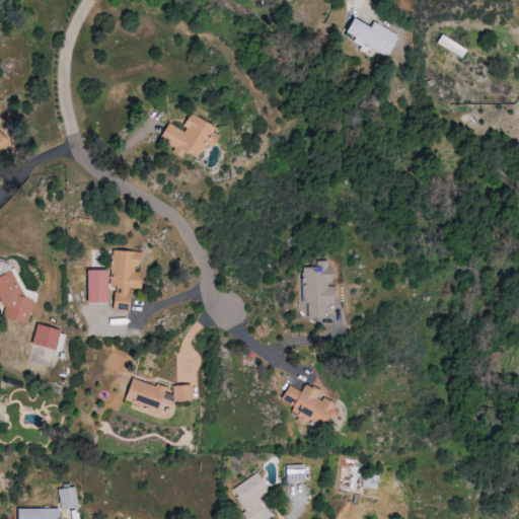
[(373,21),(370,27),(350,17),(343,31),(352,36),(350,42),(359,46),(360,43),(388,57),(399,34),(373,21)]
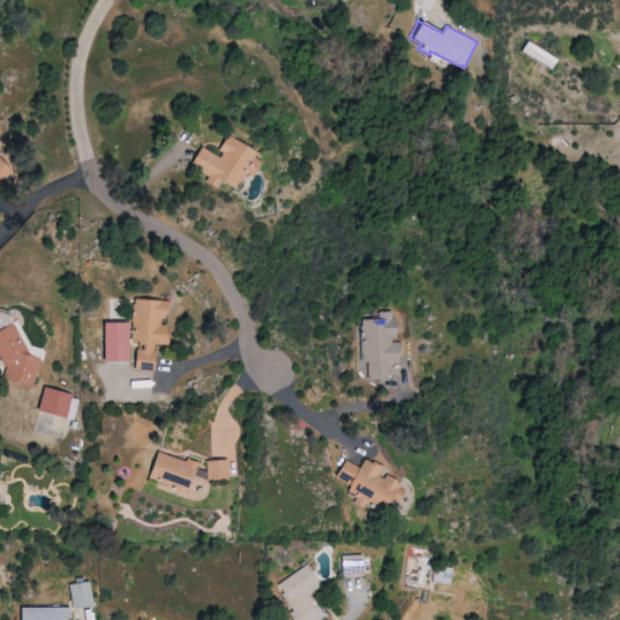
[(554,69),(558,57),(526,41),(521,53),(554,69)]
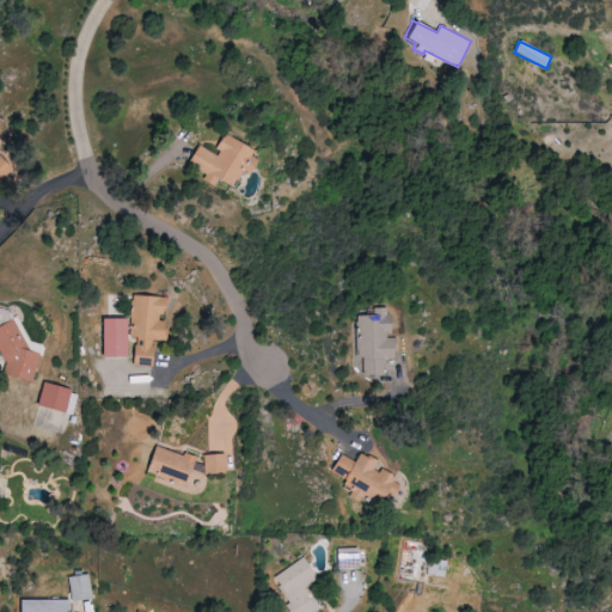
[(224,136),(215,152),(200,145),(189,164),(207,173),(203,179),(215,185),(219,179),(233,187),(242,170),(250,173),(259,154),(224,136)]
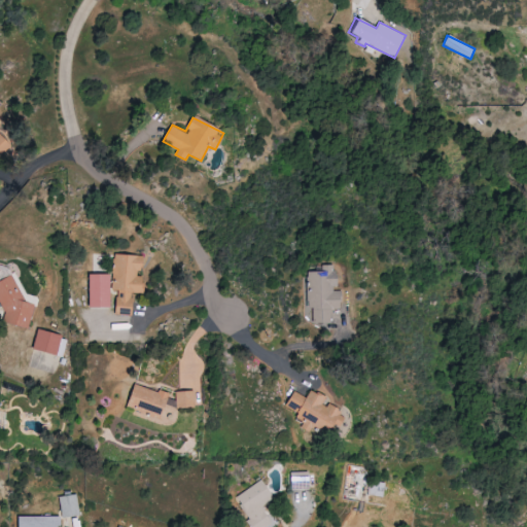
[(0,155),(9,147),(0,137),(0,155)]
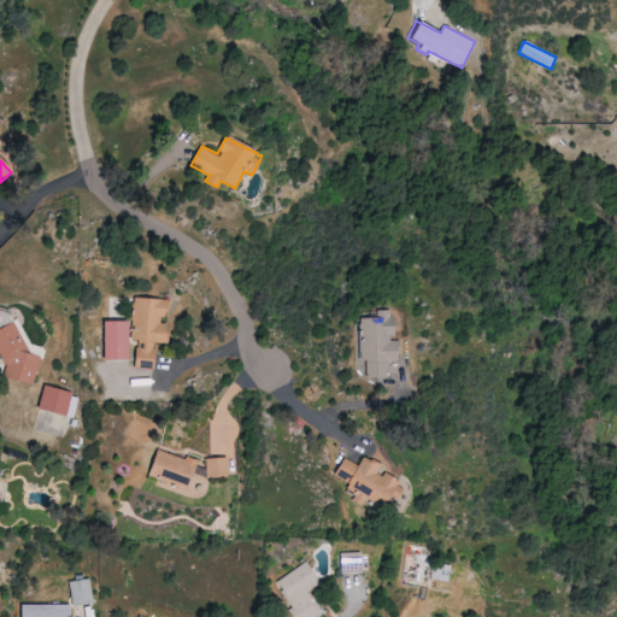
[(164,299),(133,298),(130,339),(140,339),(139,348),(134,347),(134,359),(145,360),(144,368),(152,369),(153,342),(165,344),(166,324),(163,323),(164,299)]
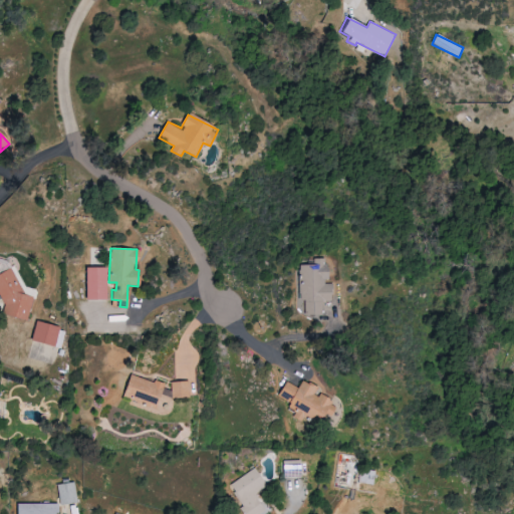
[(322,314),(322,301),(328,301),(328,258),(314,258),(314,265),(300,265),(300,314),(322,314)]
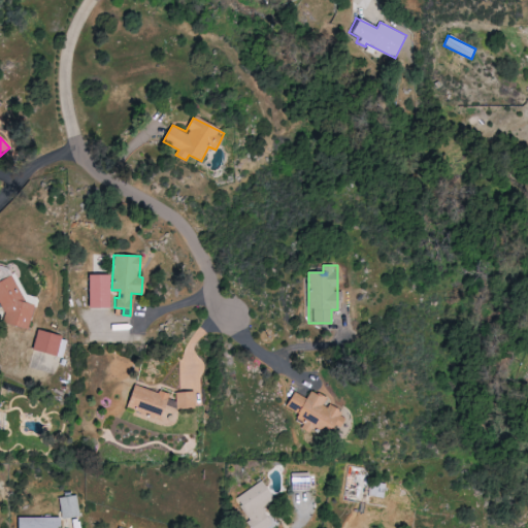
[(27,330),(34,305),(22,302),(22,299),(11,274),(0,278),(0,307),(3,315),(1,323),(27,330)]
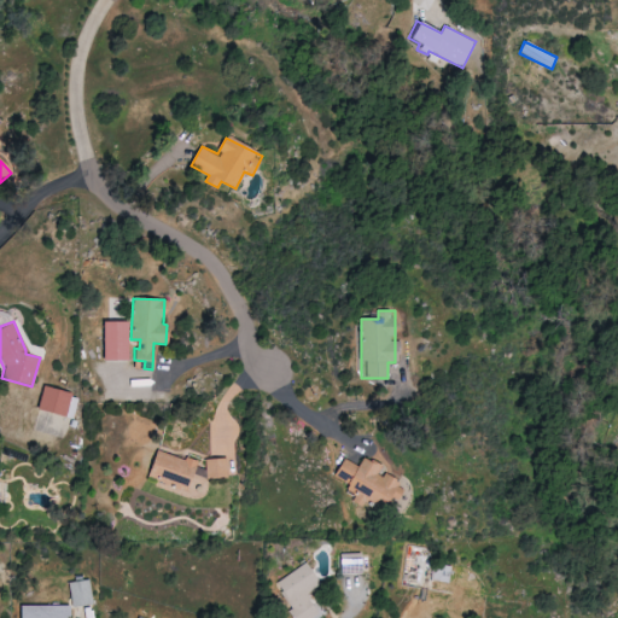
[(101,361),(128,361),(127,322),(101,322),(101,361)]
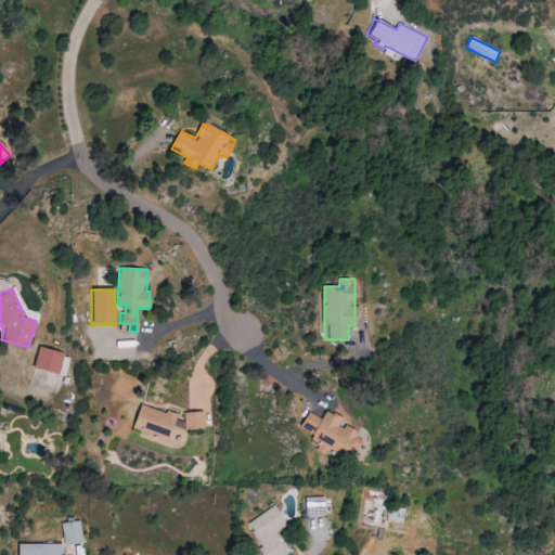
[(34,369),(66,375),(71,355),(37,349),(34,369)]
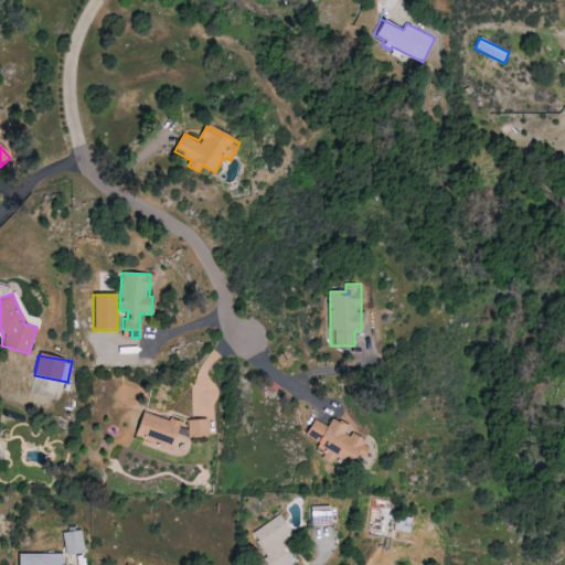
[(134,436),(170,449),(179,425),(142,412),(134,436)]
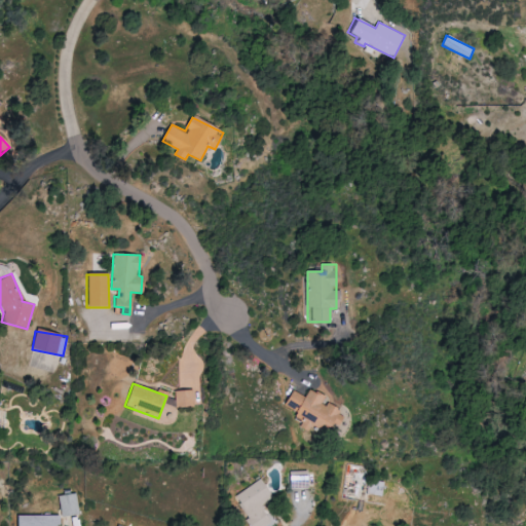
[(292,390),(284,408),(329,430),(332,423),(339,426),(344,414),(322,403),(325,397),(308,389),(305,397),(292,390)]
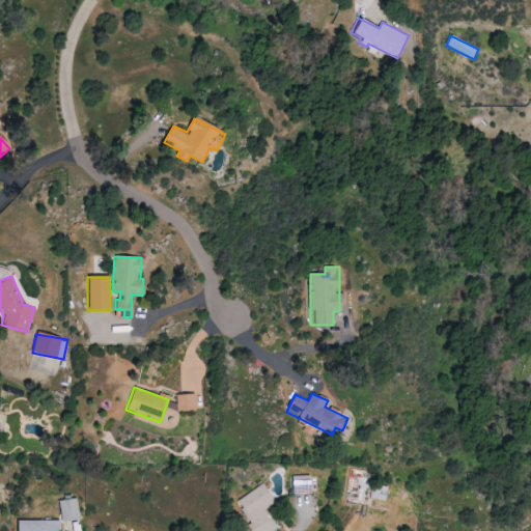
[(195,411),(195,394),(175,394),(176,412),(195,411)]
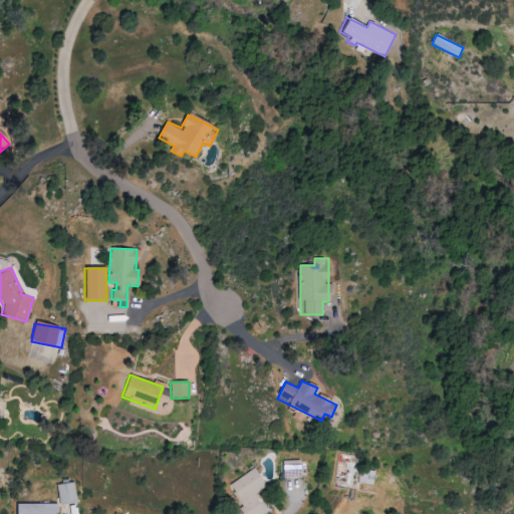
[(229,485),(243,506),(239,509),(242,513),(261,513),(265,512),(253,494),(266,486),(255,469),(229,485)]
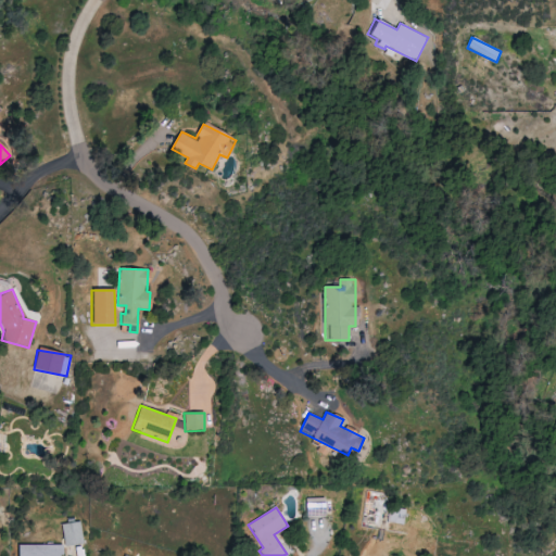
[(62,523),(64,545),(83,544),(81,522),(62,523)]
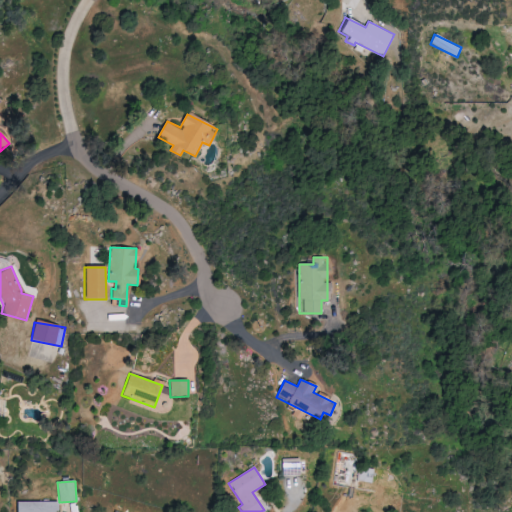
[(16,502),(16,511),(56,511),(57,501),(16,502)]
